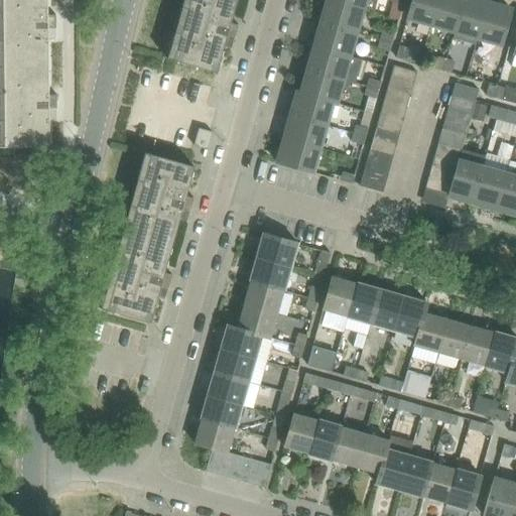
[(46,0),(1,0),(3,62),(0,61),(0,66),(48,66),(47,39),(47,28),(55,28),(55,14),(47,14),(47,6),(46,0)]
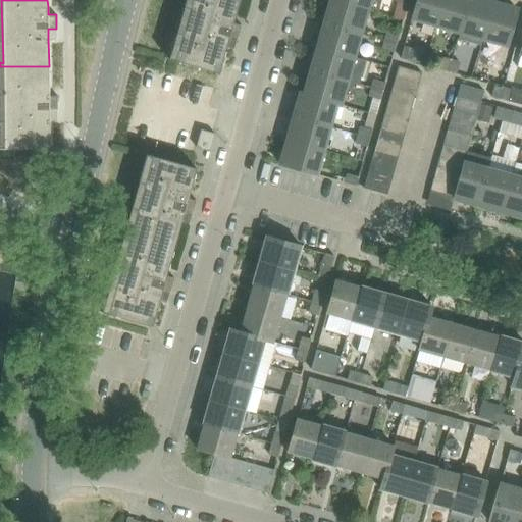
[(233,22),(236,14),(239,0),(192,0),(176,56),(170,54),(169,59),(219,73),(229,36),(238,38),(241,24),(233,22)]
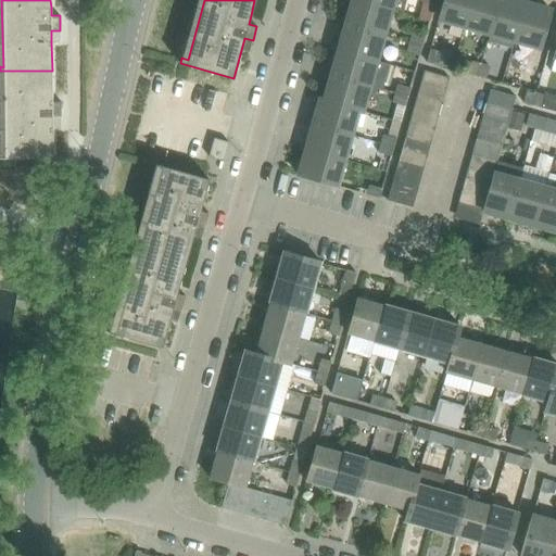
[(355,0),(353,0),(346,25),(383,35),(390,10),(355,0)]
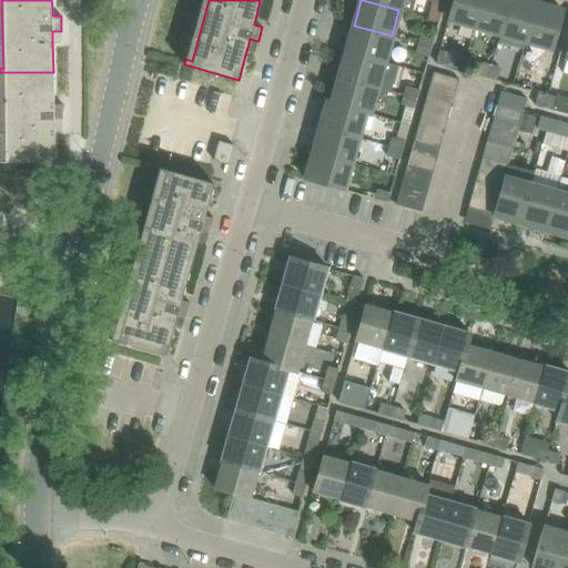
[(363,0),(398,10),(401,0),(363,0)]
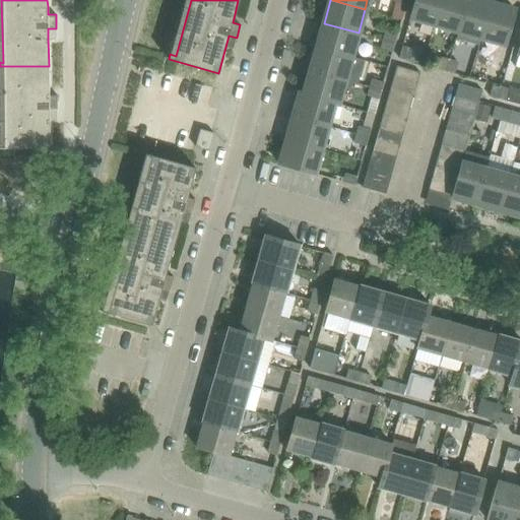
[(414,0),(410,16),(434,23),(440,0),(414,0)]
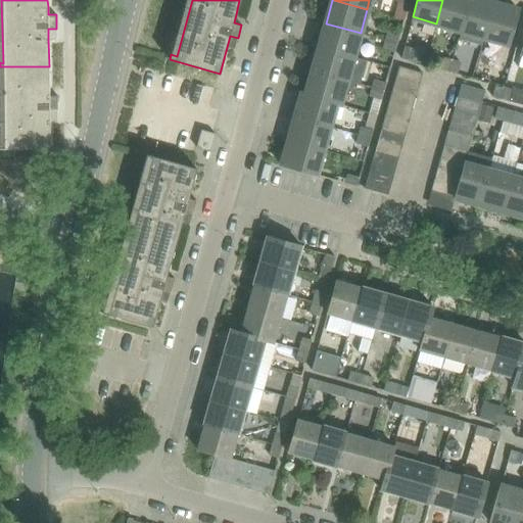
[(442,0),(436,24),(461,31),(469,0),(442,0)]
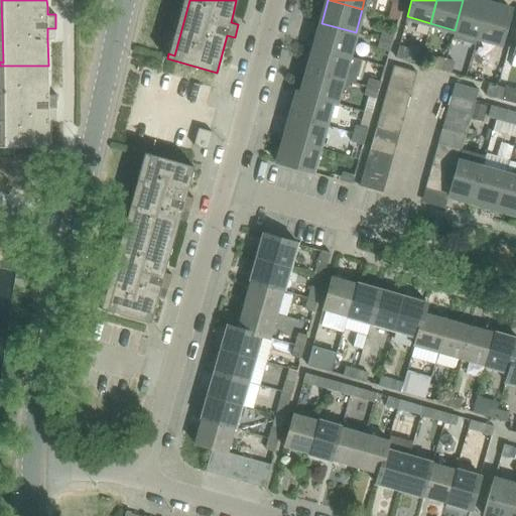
[(463,0),(455,30),(478,36),(488,3),(475,0),(463,0)]
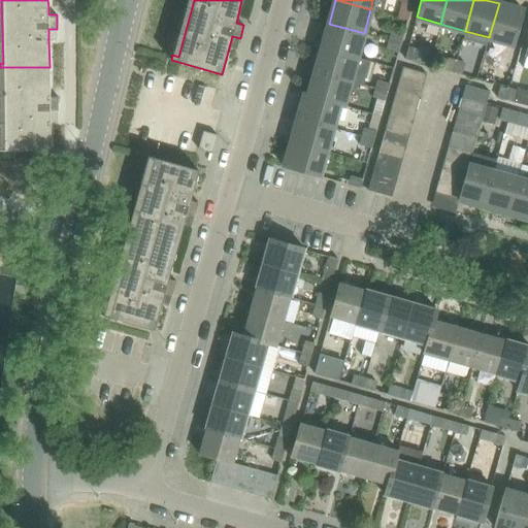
[(499,3),(489,37),(514,44),(523,10),(499,3)]
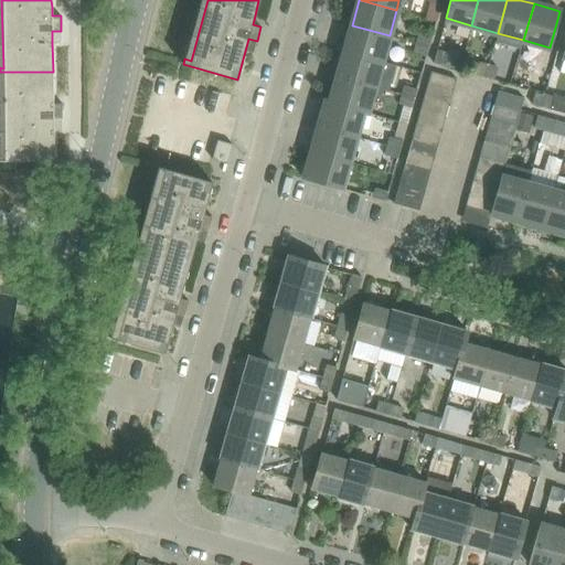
[(352,25),(344,51),(382,62),(390,35),(352,25)]
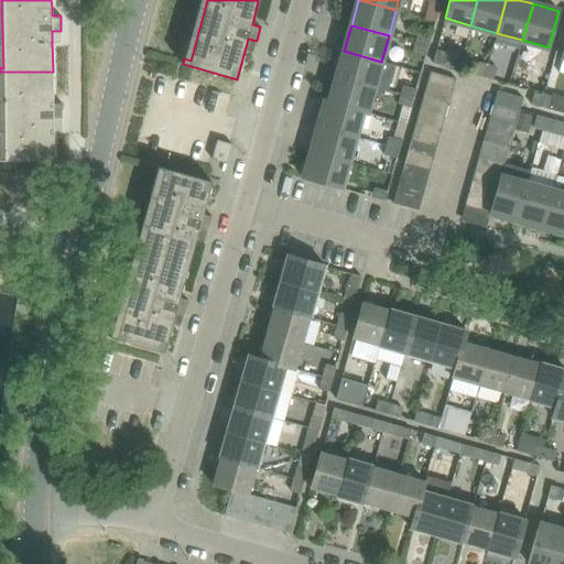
[(427,47),(431,38),(418,34),(415,43),(427,47)]
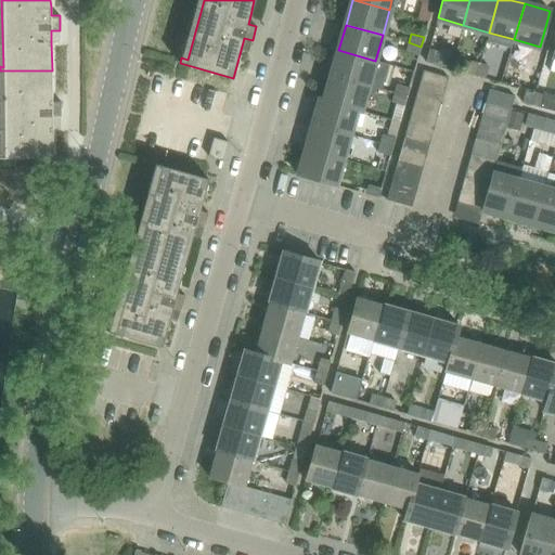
[(409,42),(405,52),(418,55),(421,47),(409,42)]
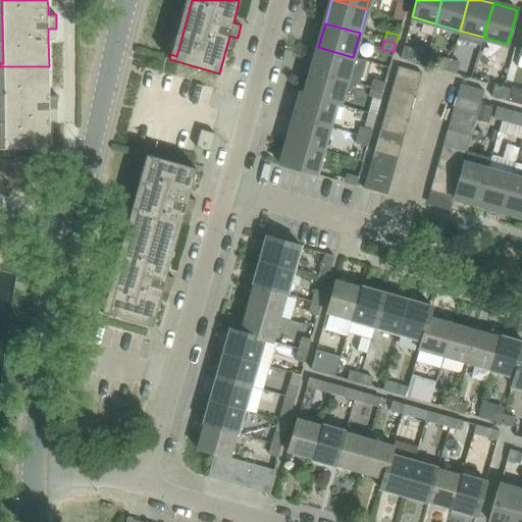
[(404,46),(401,58),(409,60),(412,49),(404,46)]
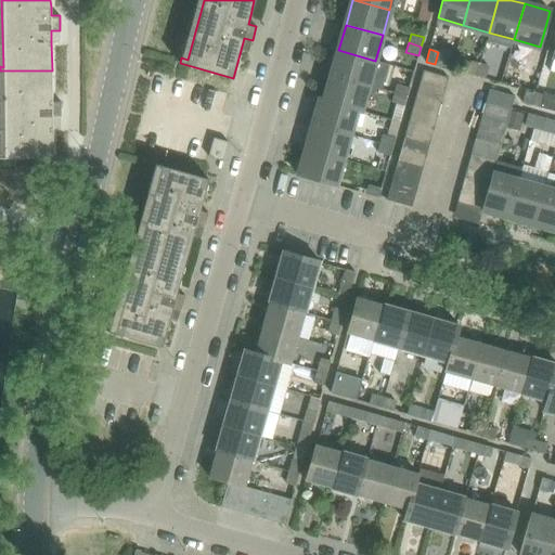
[(338,50),(332,76),(368,86),(375,61),(338,50)]
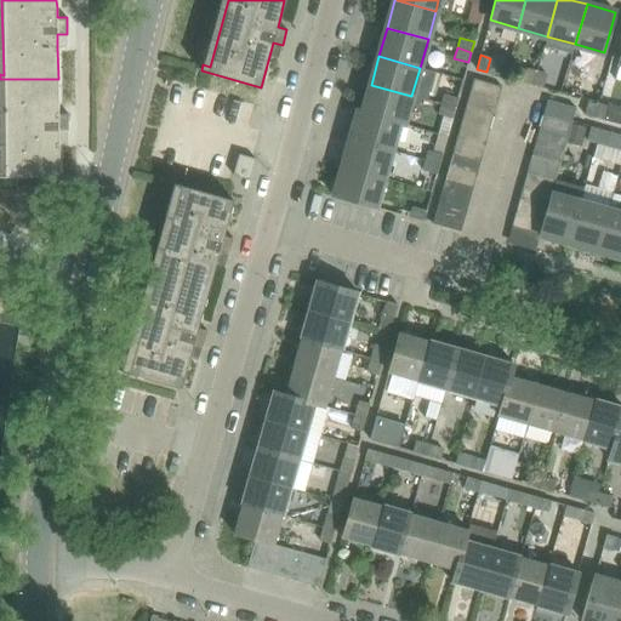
[(523,83),(533,85),(537,72),(527,68),(523,83)]
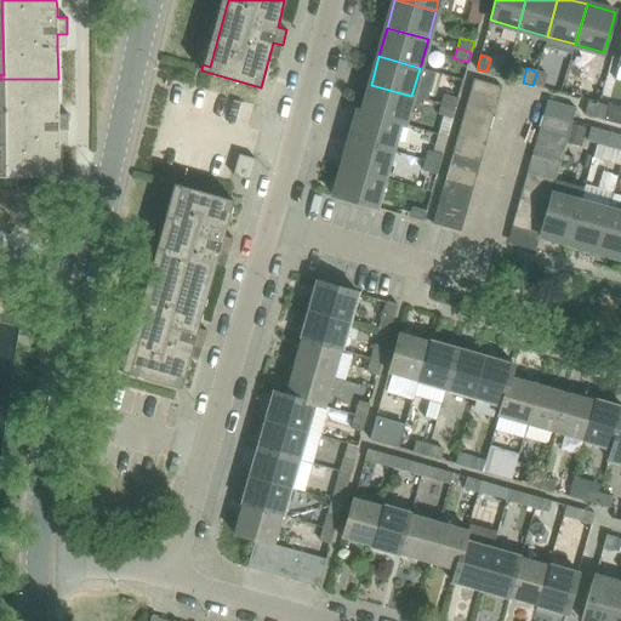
[(547,74),(537,72),(533,85),(543,87),(547,74)]
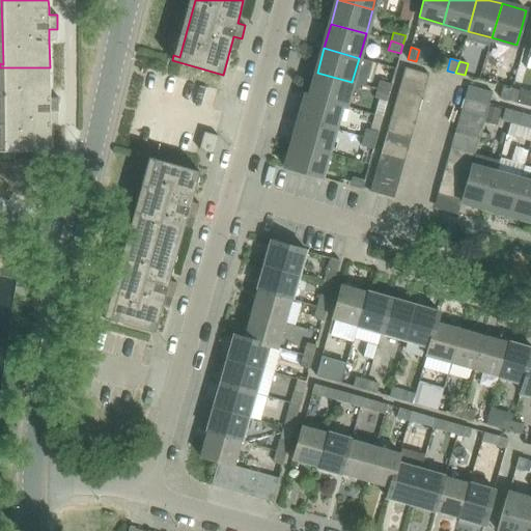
[(425,86),(429,74),(404,66),(401,80),(425,86)]
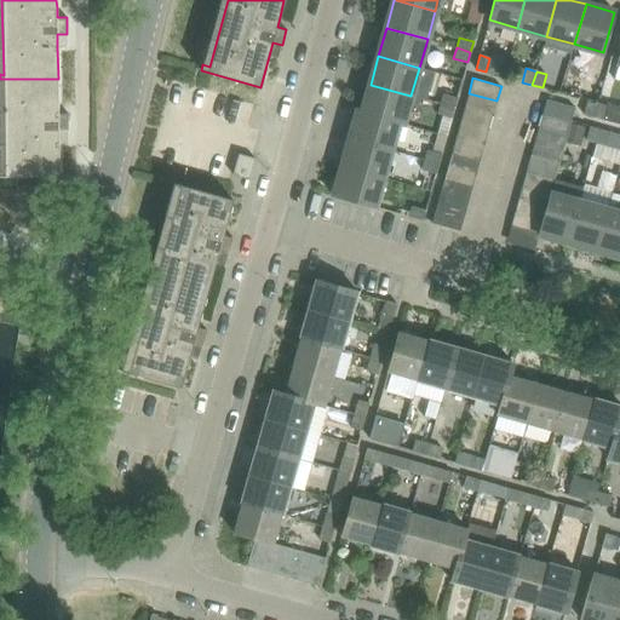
[(58,79),(0,79),(0,82),(4,84),(4,171),(0,170),(0,176),(12,176),(19,176),(58,176),(58,143),(58,130),(68,130),(68,113),(58,113),(58,103),(58,79)]
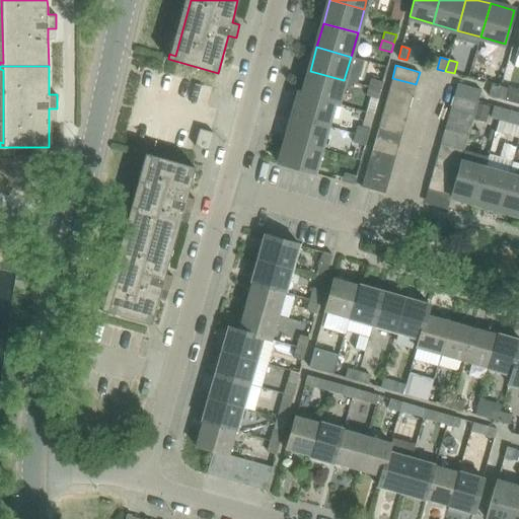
[(344,80),(310,71),(304,93),(300,92),(299,93),(338,104),(344,80)]
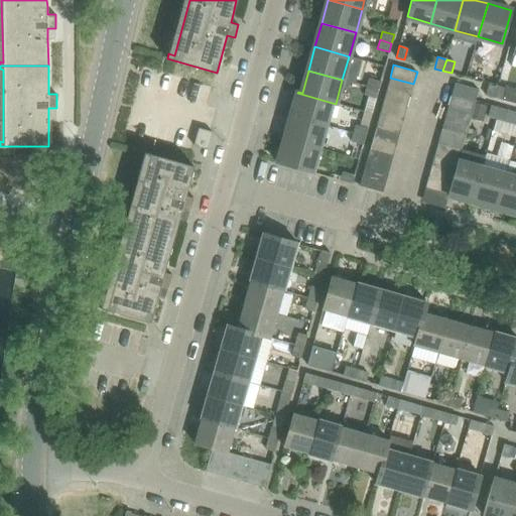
[(380,82),(369,78),(367,85),(379,88),(380,82)]
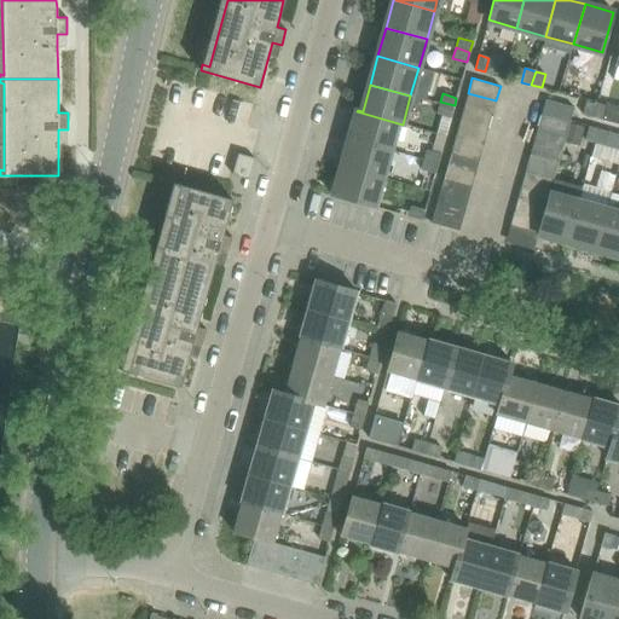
[(468,93),(464,108),(492,115),(496,100),(468,93)]
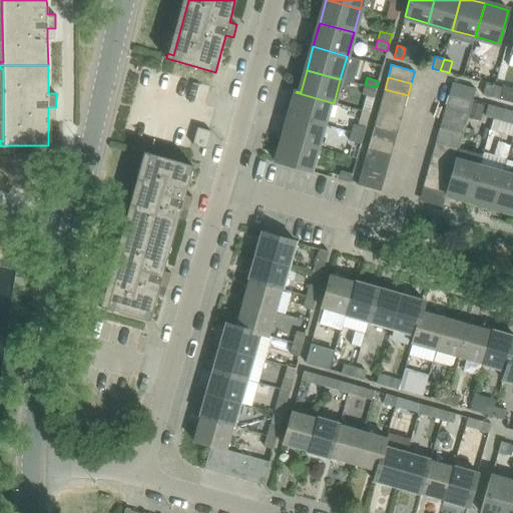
[(452,82),(449,94),(472,101),(472,100),(475,88),(452,82)]
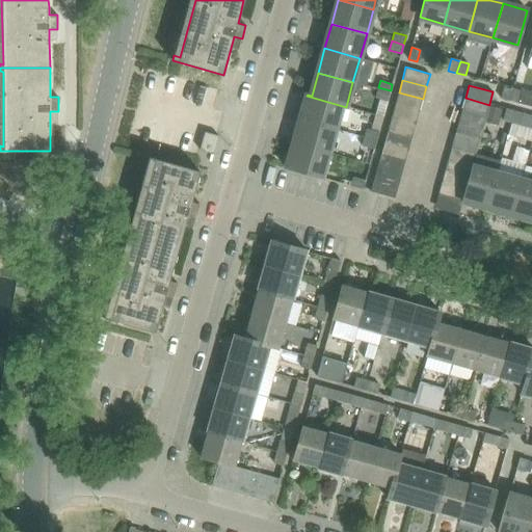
[(500,98),(509,101),(512,89),(504,86),(500,98)]
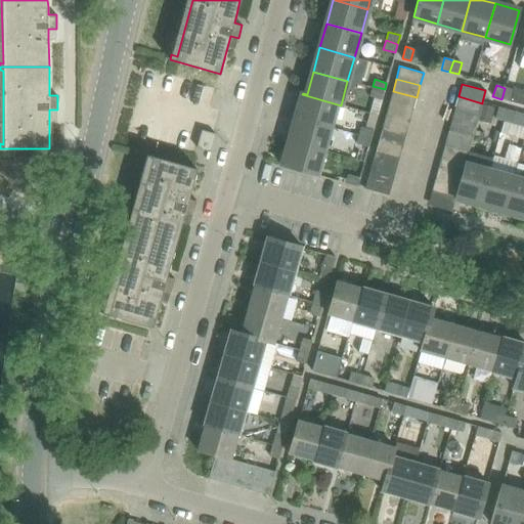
[(370,94),(375,95),(382,97),(385,89),(373,86),(370,94)]
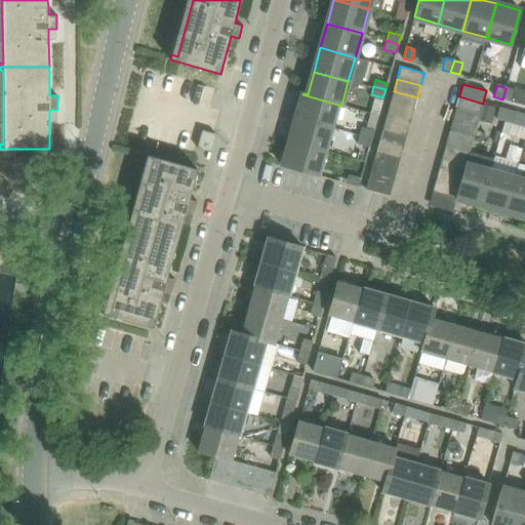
[(514,90),(506,88),(502,99),(511,102),(514,90)]
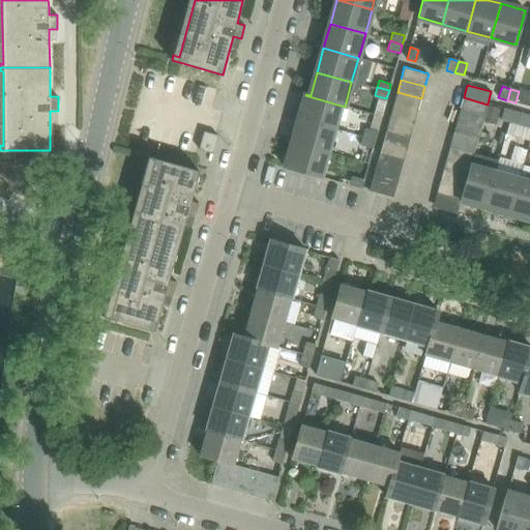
[(421,98),(398,92),(393,105),(417,111),(421,98)]
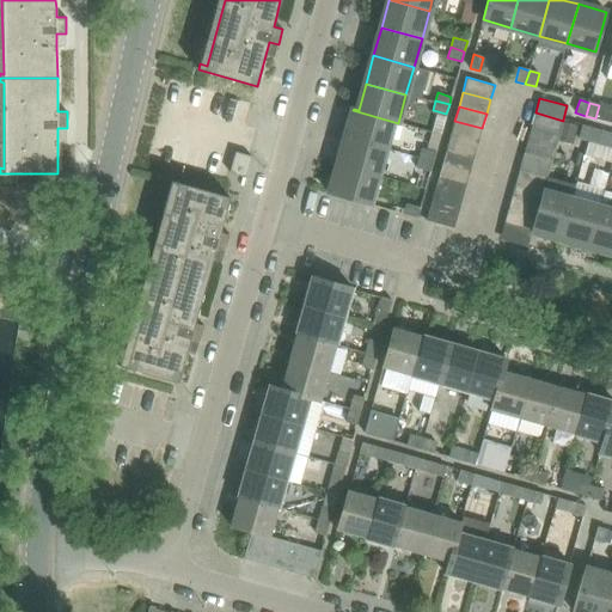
[(396,130),(398,123),(353,110),(346,138),(385,148),(391,129),(396,130)]
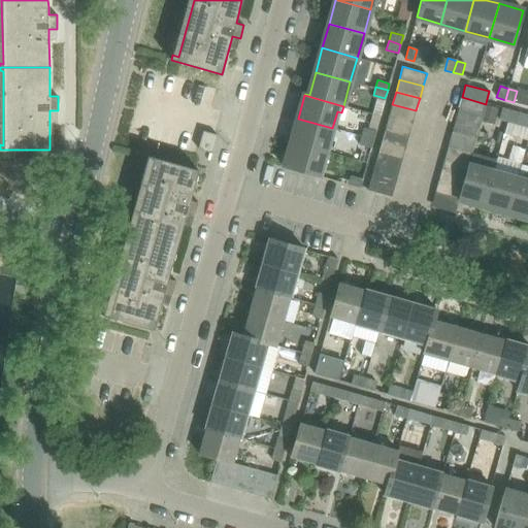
[(377,96),(372,113),(381,116),(385,98),(377,96)]
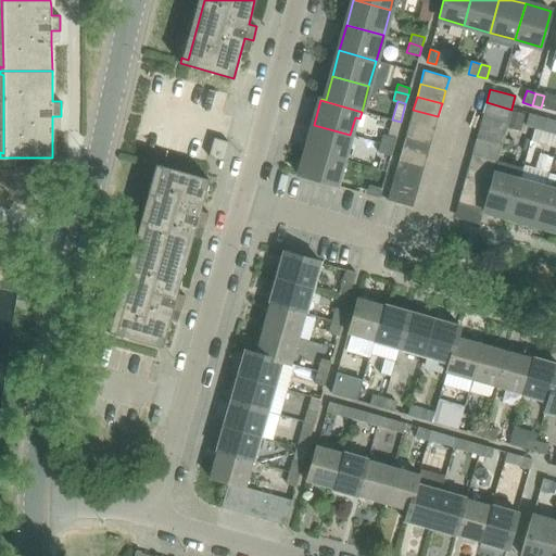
[(482,115),(508,122),(512,110),(487,102),(482,115)]
